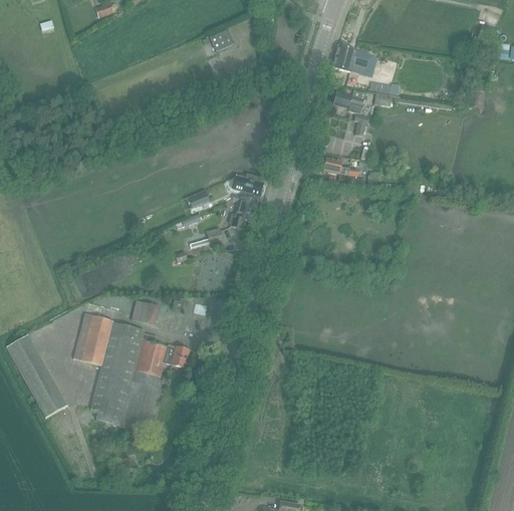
[(43,4),(45,10),(55,7),(53,1),(43,4)]
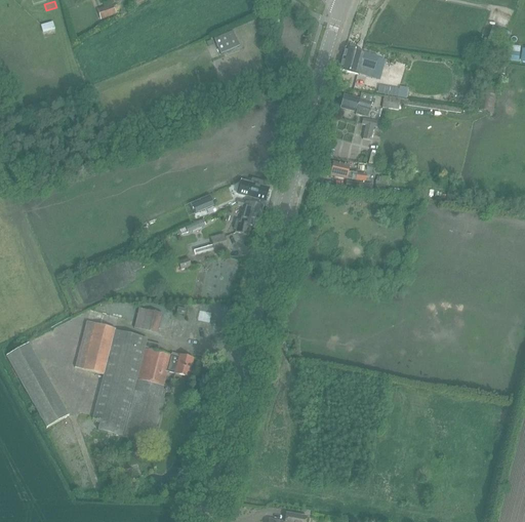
[(112,3),(103,6),(98,7),(102,16),(115,11),(112,3)]
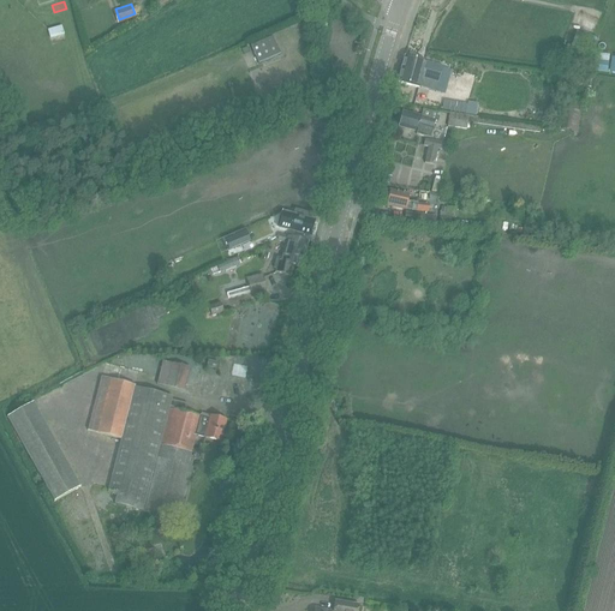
[(71,18),(57,21),(58,29),(72,27),(71,18)]
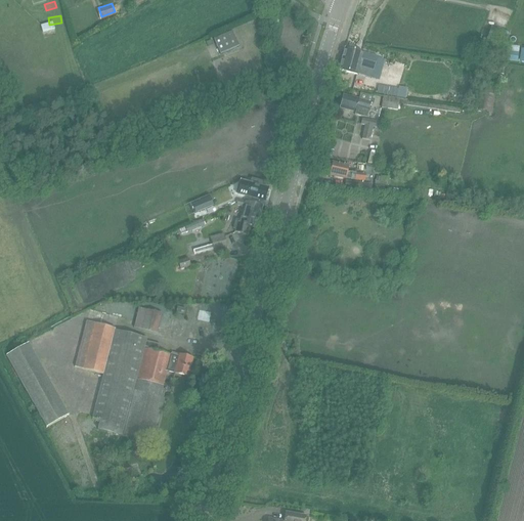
[(241,24),(220,33),(227,49),(248,40),(241,24)]
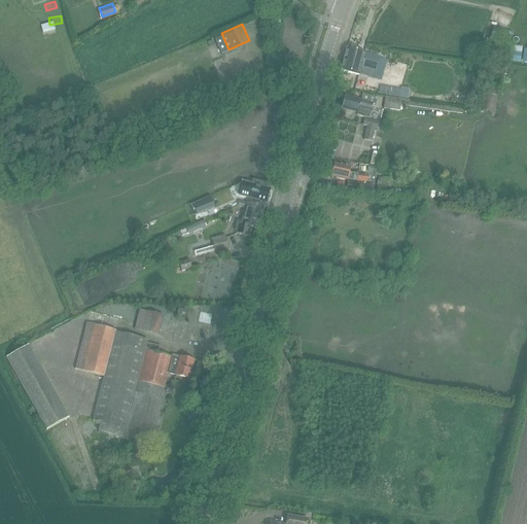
[(347,46),(341,68),(359,73),(361,65),(376,69),(379,55),(347,46)]
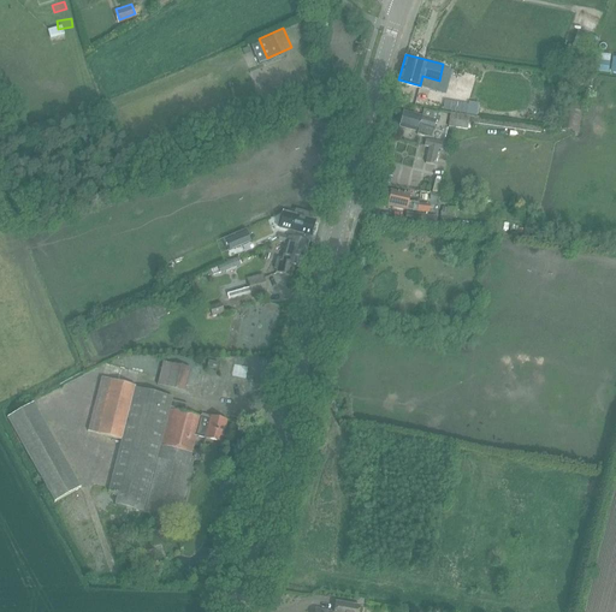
[(421,114),(414,112),(403,110),(398,125),(418,130),(416,132),(427,135),(431,135),(438,111),(424,107),(421,114)]
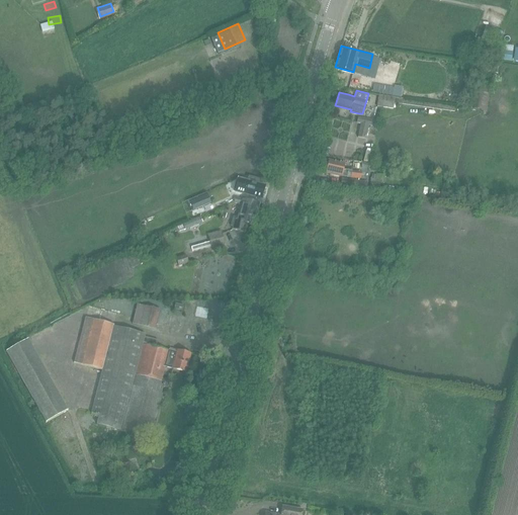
[(378,93),(377,104),(394,106),(395,95),(378,93)]
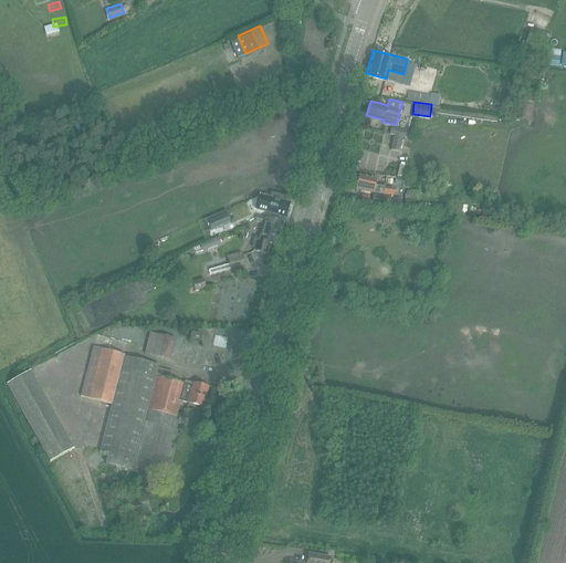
[(391,148),(399,149),(402,135),(407,136),(409,129),(391,125),(389,132),(394,133),(391,148)]
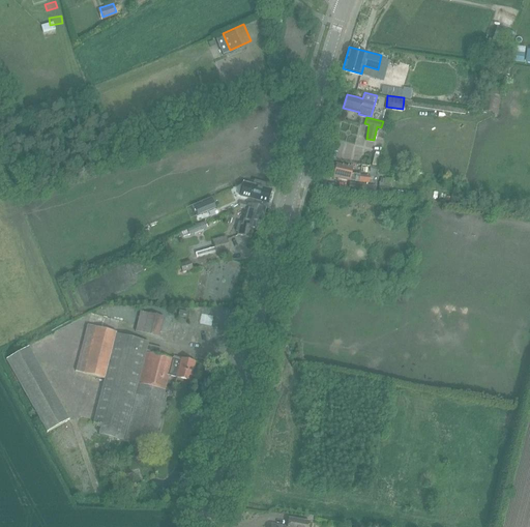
[(333,175),(344,177),(355,179),(370,181),(370,174),(359,173),(359,174),(351,172),(353,166),(336,162),(333,175)]
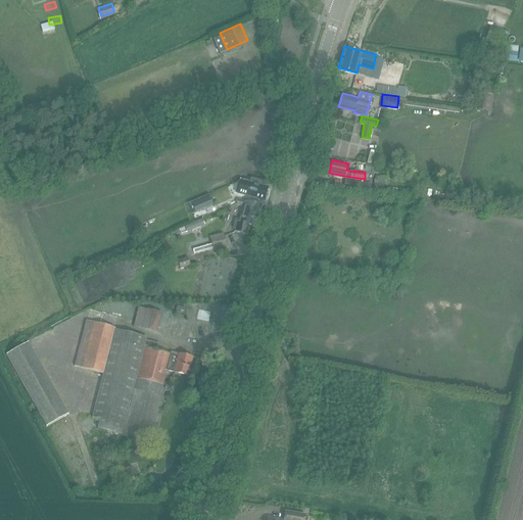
[(239,179),(236,190),(247,194),(248,193),(251,194),(251,195),(264,198),(267,186),(263,185),(264,180),(250,176),(249,181),(239,179)]
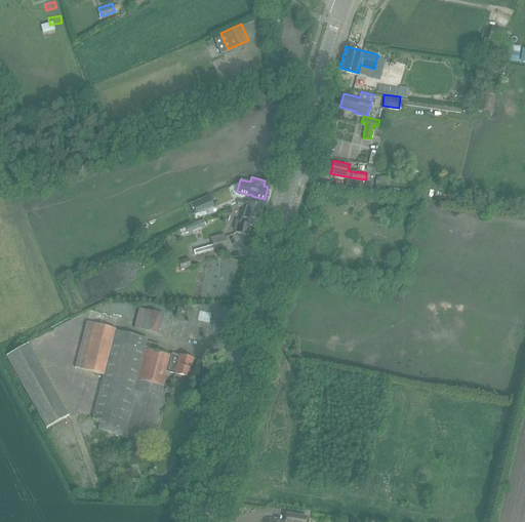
[(372,183),(347,179),(346,187),(372,189),(372,183)]
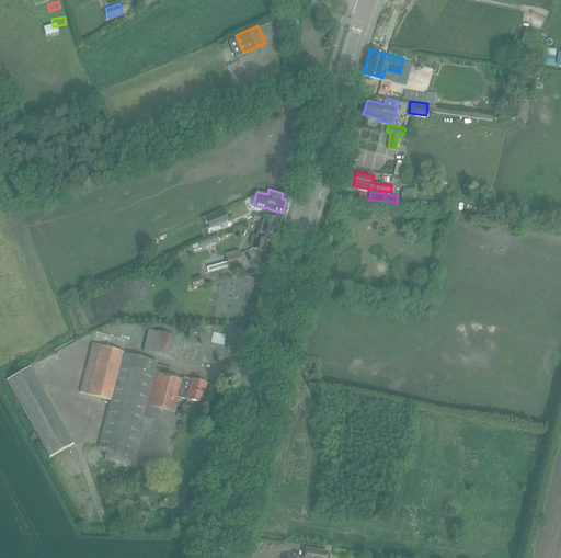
[(225,206),(203,215),(207,227),(229,218),(226,211),(225,206)]
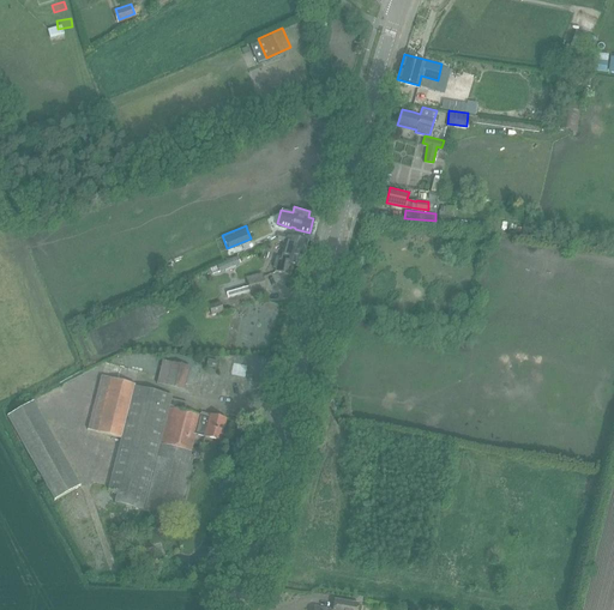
[(276,254),(272,265),(276,266),(276,269),(280,270),(290,273),(294,263),(301,265),(307,239),(296,235),(288,234),(282,255),(276,254)]
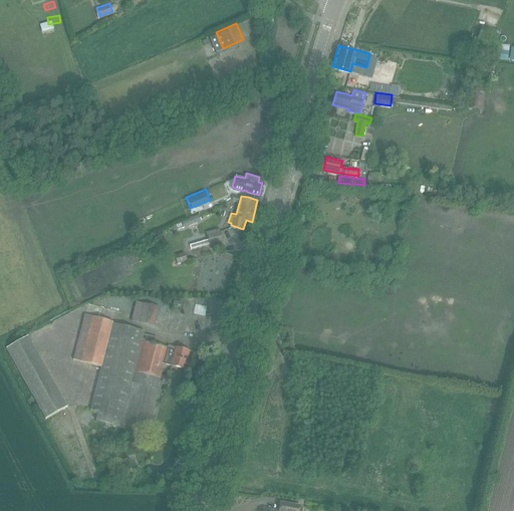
[(195,215),(182,221),(184,226),(188,224),(189,226),(198,222),(197,220),(201,218),(199,213),(195,215)]
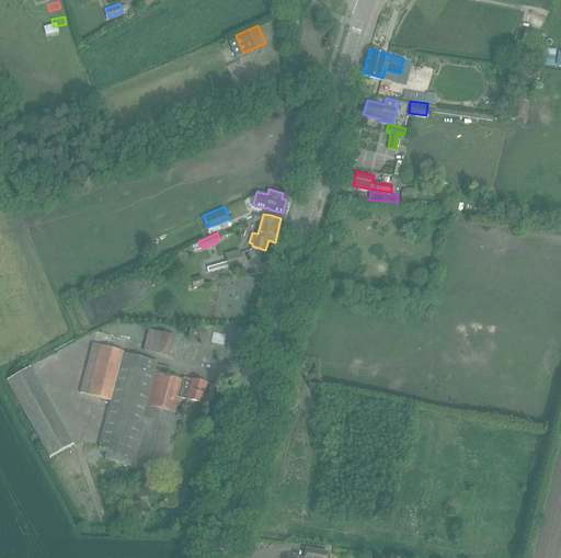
[(240,250),(229,253),(226,254),(228,260),(207,265),(208,270),(229,264),(229,265),(243,261),(240,250)]
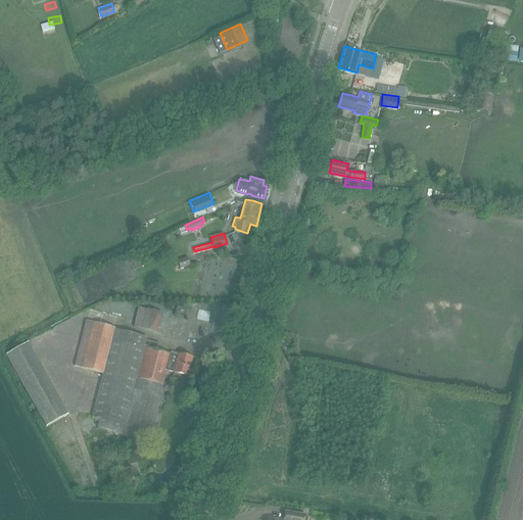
[(188,255),(178,258),(180,266),(190,263),(188,255)]
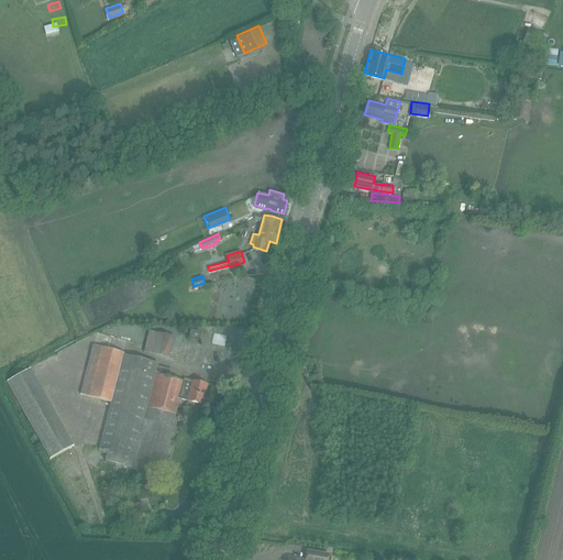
[(150,328),(144,350),(168,355),(173,335),(150,328)]
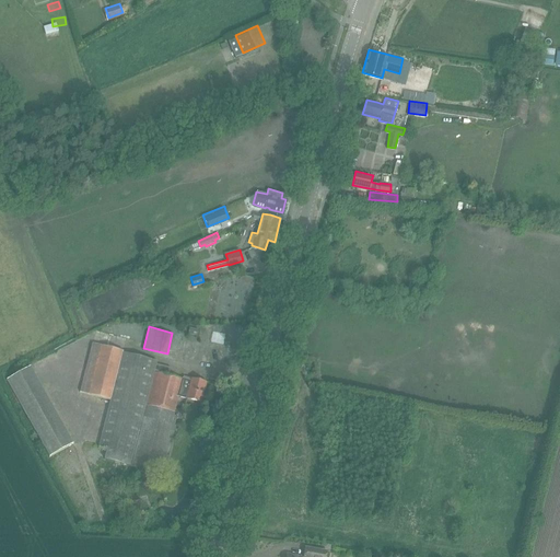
[(93,341),(80,390),(111,397),(100,444),(107,447),(105,457),(159,471),(168,434),(178,394),(201,401),(207,381),(191,376),(191,379),(168,373),(171,367),(158,363),(156,370),(120,360),(123,349),(93,341)]
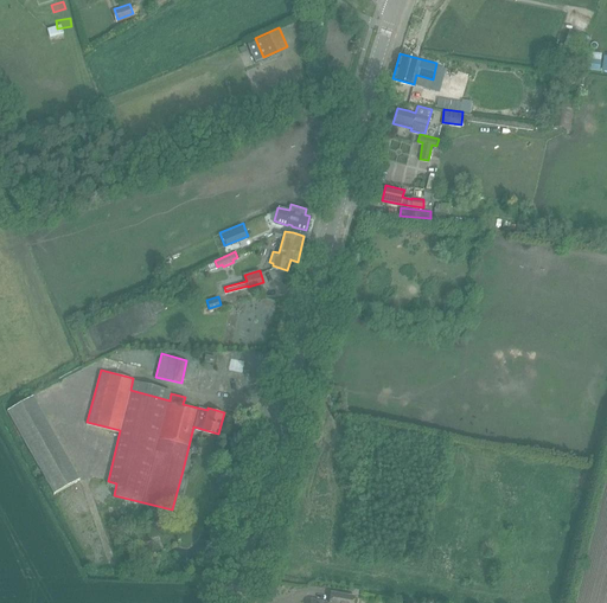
[(7,409),(53,493),(80,479),(33,395),(7,409)]
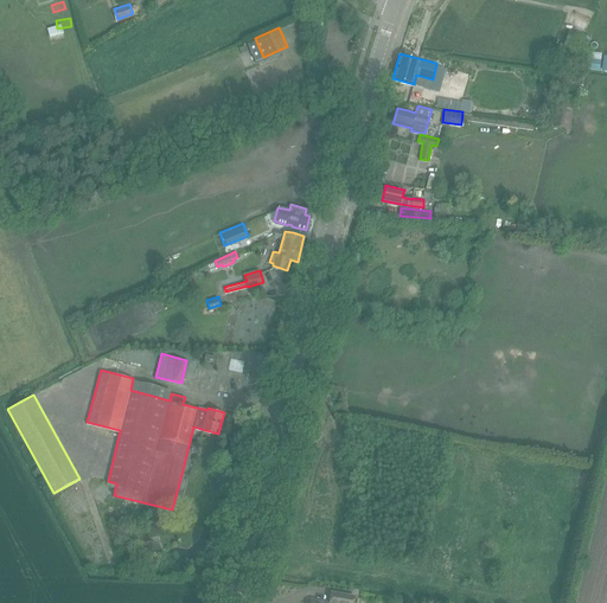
[(97,436),(95,441),(104,446),(107,441),(97,436)]
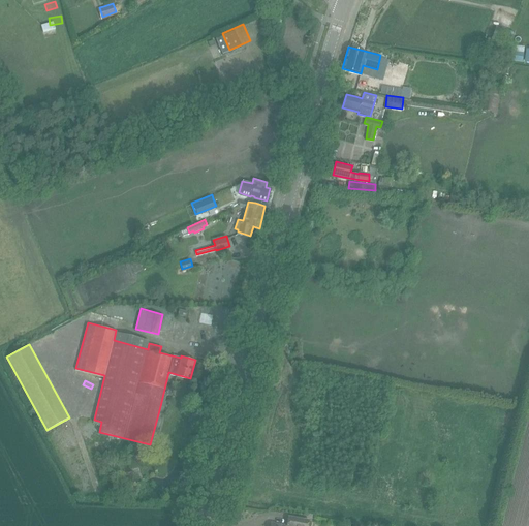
[(307,525),(309,519),(288,516),(287,525),(271,522),(270,525),(307,525)]
